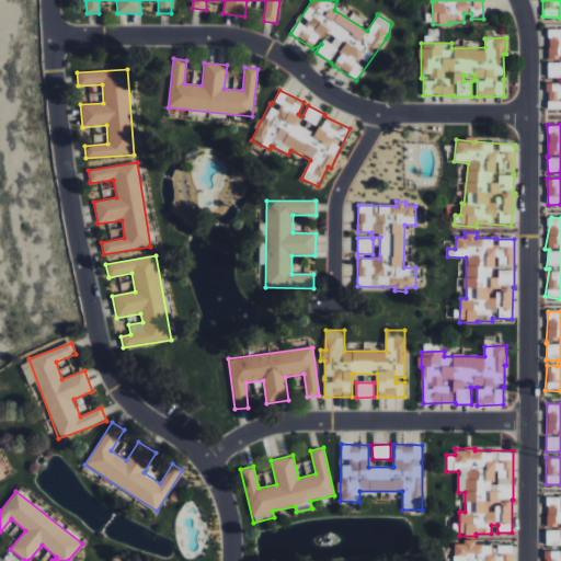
[(546,560),(560,560),(560,503),(560,497),(560,496),(549,496),(545,544),(560,545),(560,551),(547,550),(546,560)]
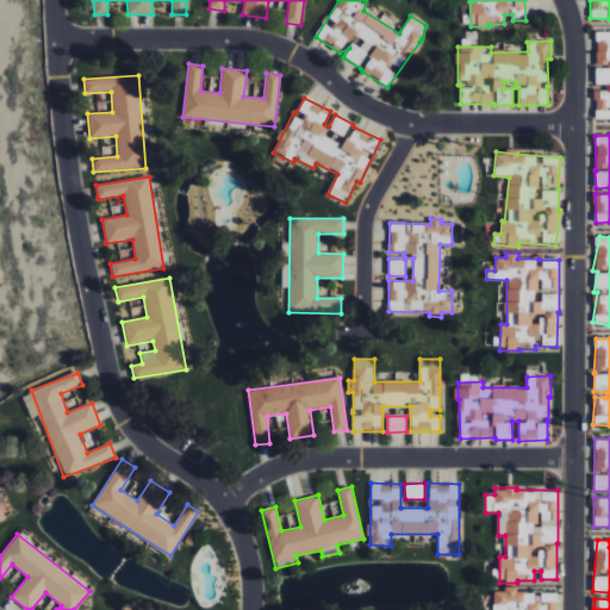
[(556,609),(558,592),(537,592),(517,592),(517,586),(504,586),(504,591),(493,591),(493,609),(556,609)]
